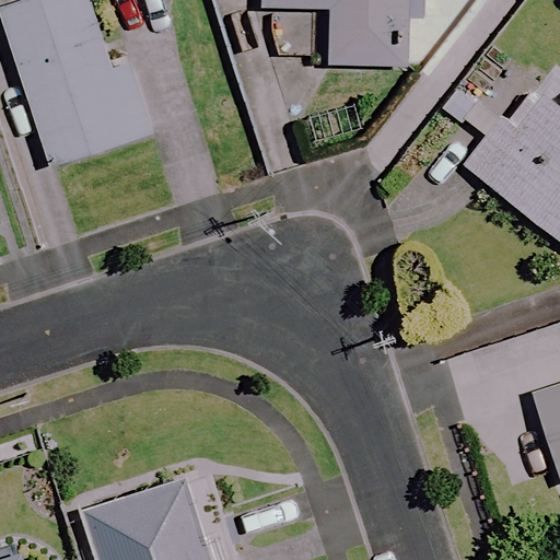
[(108,65),(86,0),(21,0),(0,7),(0,13),(49,168),(149,137),(125,59),(108,65)]
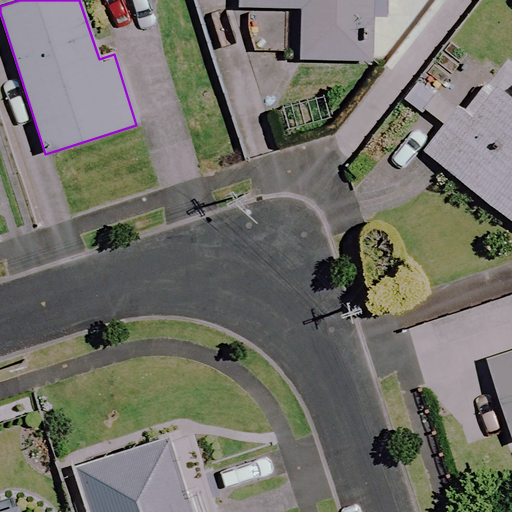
[(373,62),(373,0),(241,0),(241,7),(301,9),(300,61),(373,62)]
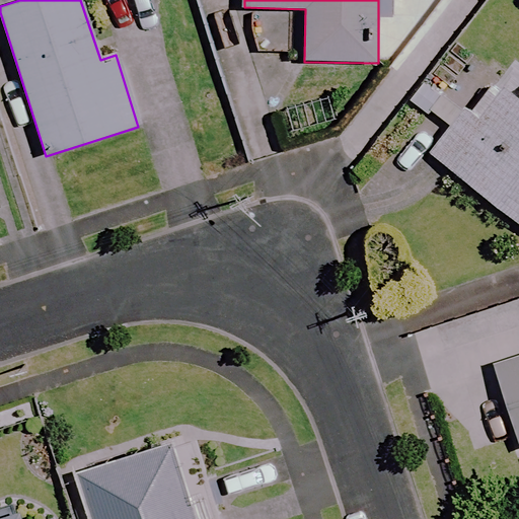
[(518,101),(491,80),(431,156),(518,225),(518,101)]
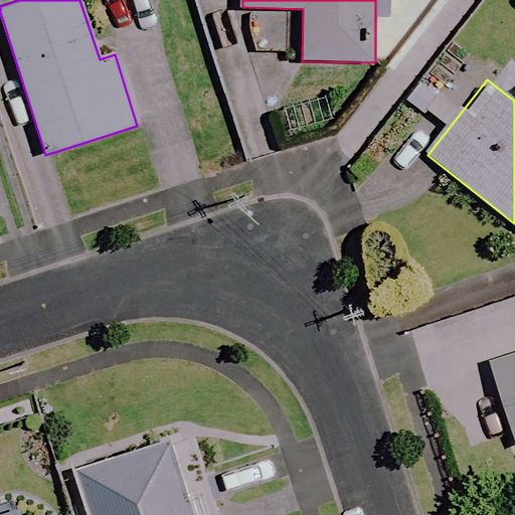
[(514,358),(491,366),(514,440),(514,358)]
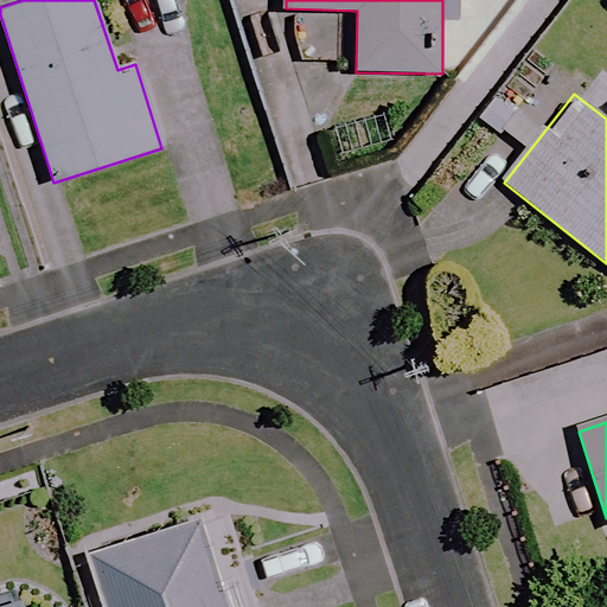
[(263,606),(247,606),(219,512),(106,547),(123,606),(279,606),(279,602),(263,606)]
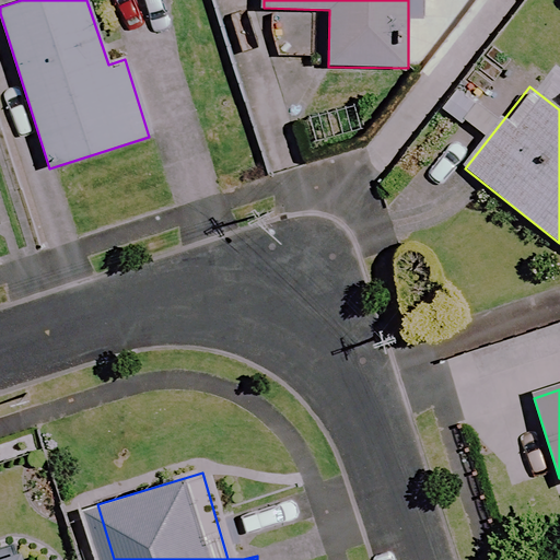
[(66,559),(61,541),(0,559),(66,559)]
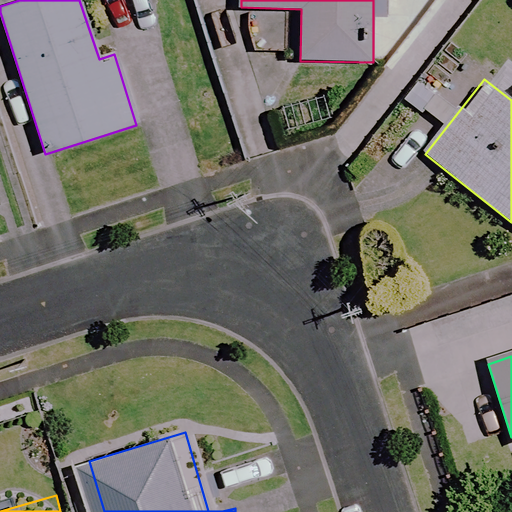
All buildings are outlined.
